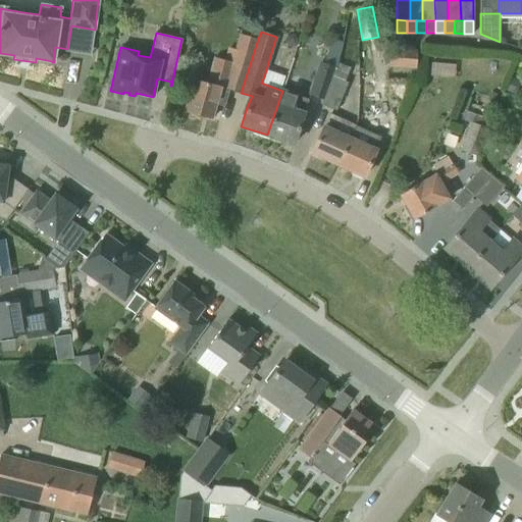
[(227,90),(241,93),(249,67),(258,39),(240,35),(231,62),(215,58),(208,83),(194,79),(185,111),(211,119),(215,103),(223,105),(227,90)]
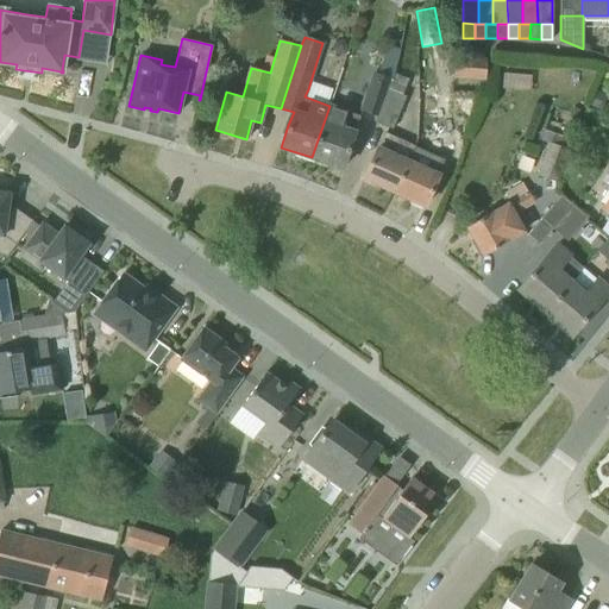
[(485,61),(454,58),(453,76),(484,79),(485,61)]
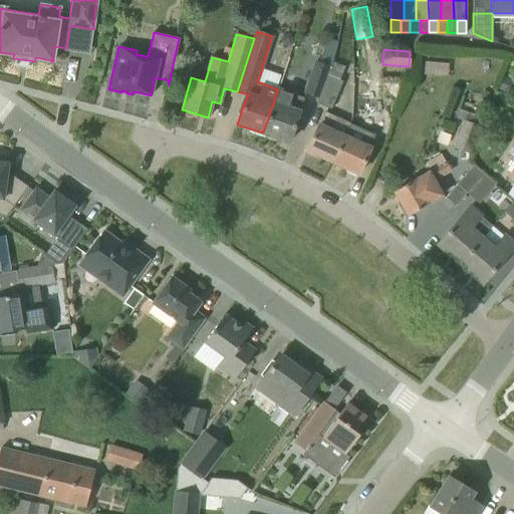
[(305,92),(318,97),(330,69),(316,63),(305,92)]
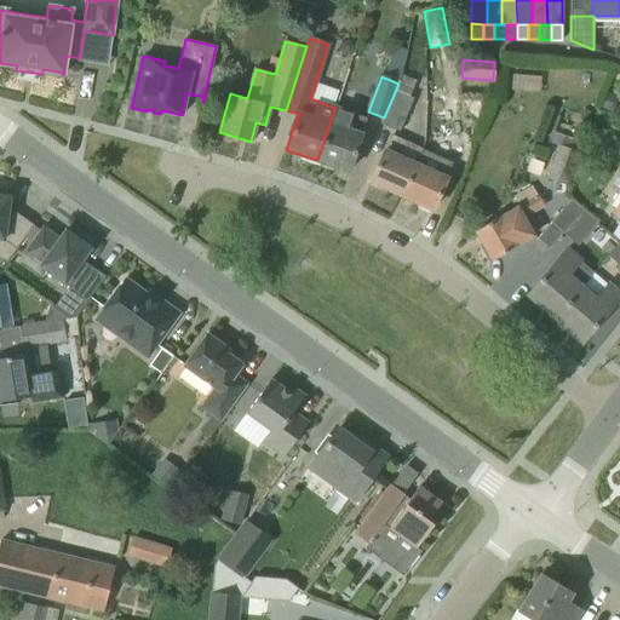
[(384,118),(380,125),(400,132),(413,98),(409,97),(415,81),(402,76),(400,84),(399,84),(384,118)]
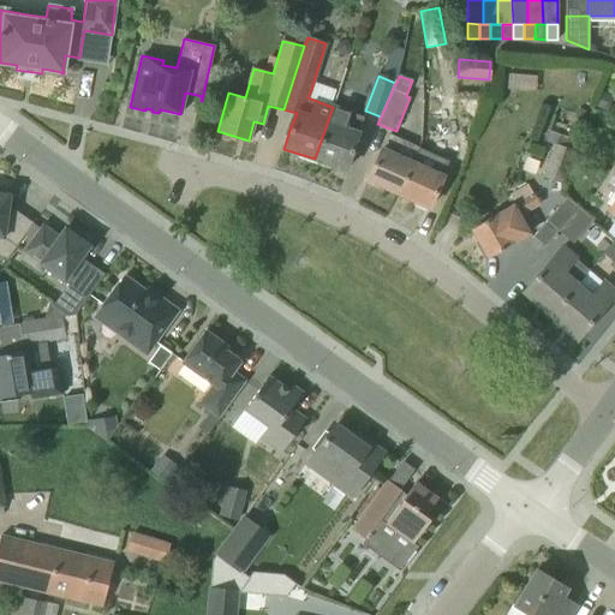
[(363,118),(333,107),(315,159),(345,169),(358,133),(363,118)]
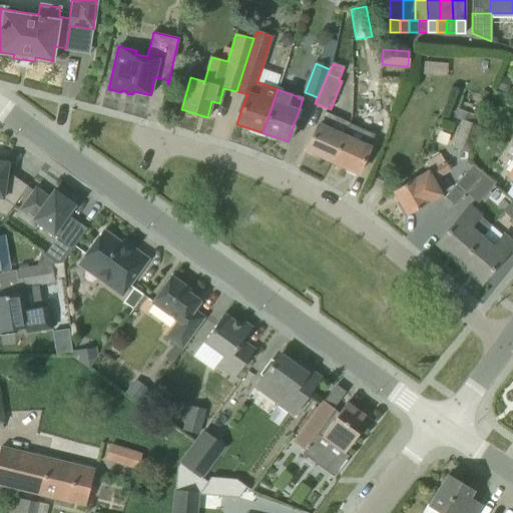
[(477,116),(457,108),(453,117),(463,120),(452,147),(470,154),(484,118),(477,115),(477,116)]
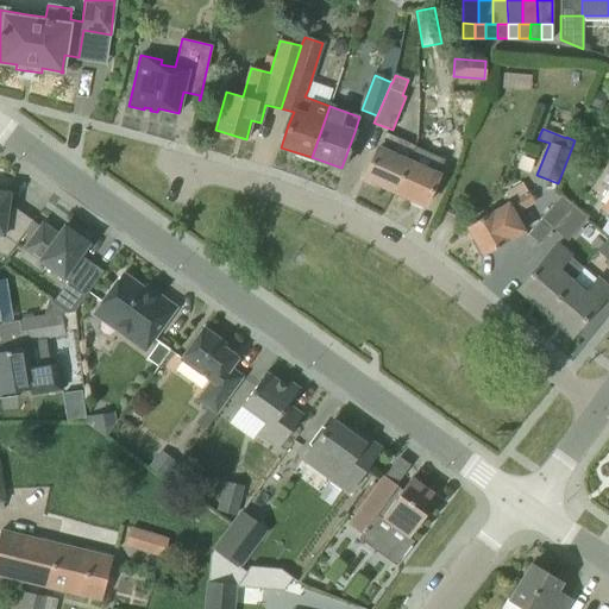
[(394,192),(414,146),(385,132),(378,149),(377,148),(363,179),(394,192)]
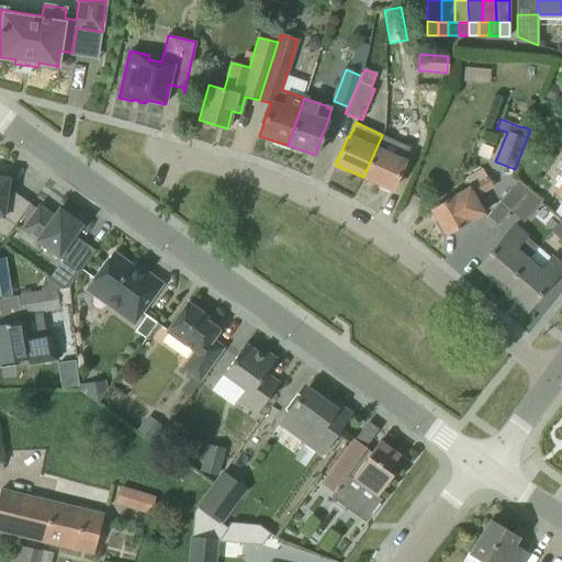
[(363,177),(392,190),(404,161),(406,146),(393,141),(382,135),(363,177)]
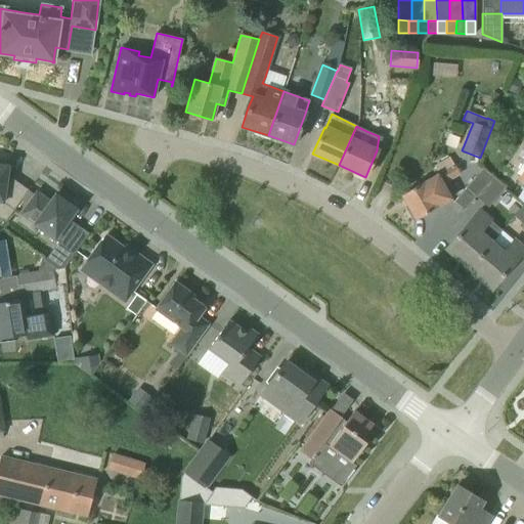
[(0,218),(5,221),(13,210),(28,190),(12,179),(6,178),(7,166),(0,165),(0,218)]
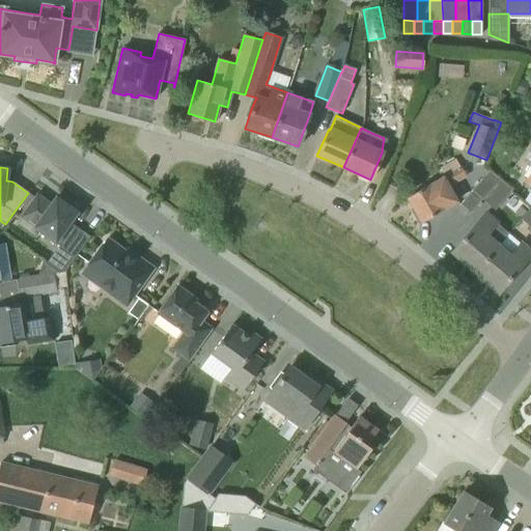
[(466,176),(460,167),(430,185),(429,185),(407,198),(420,223),(444,210),(444,208),(456,201),(447,187),(466,176)]
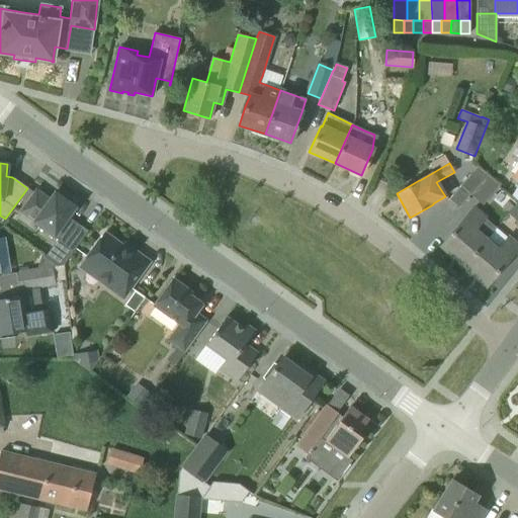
[(488,175),(477,166),(459,186),(470,195),(488,175)]
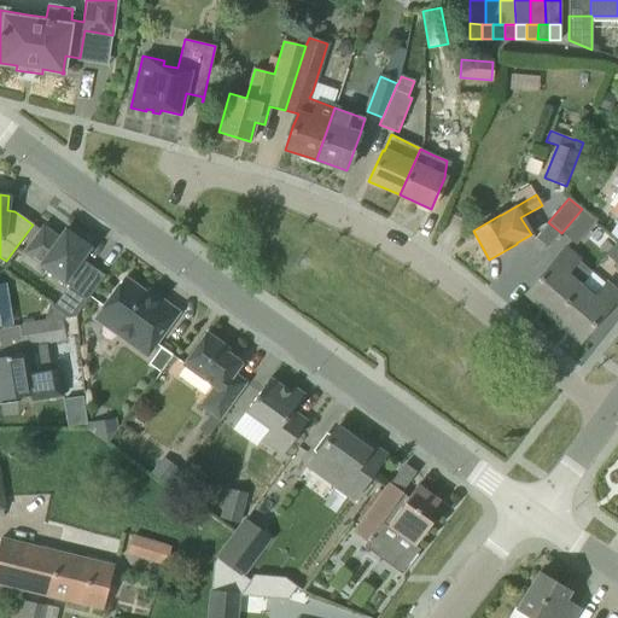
[(561,233),(576,245),(595,221),(582,209),(561,233)]
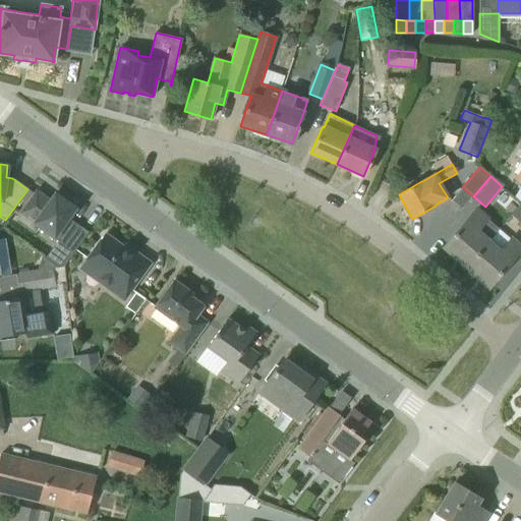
[(49,200),(36,190),(19,213),(34,223),(58,241),(45,258),(56,268),(63,266),(89,232),(68,218),(75,209),(67,203),(69,199),(58,192),(56,194),(54,193),(49,200)]
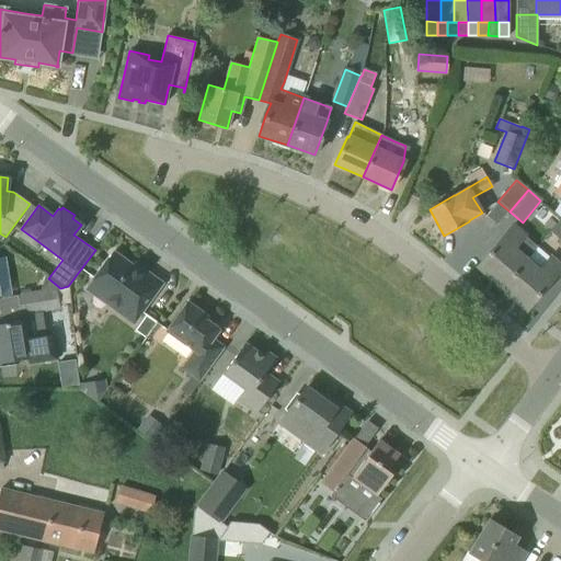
[(490,214),(467,240),(477,248),(500,222),(490,214)]
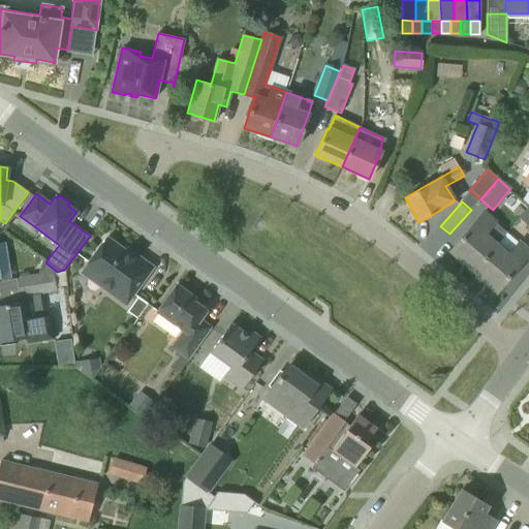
[(528,206),(519,218),(528,226),(528,206)]
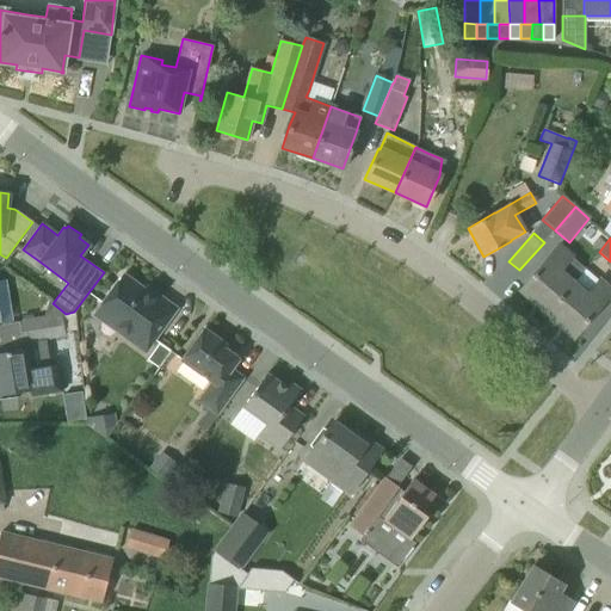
[(547,314),(572,284),(557,272),(571,257),(559,246),(536,271),(519,290),(522,292),(523,291),(532,300),(531,301),(534,303),(534,302),(545,312),(545,313),(547,314)]
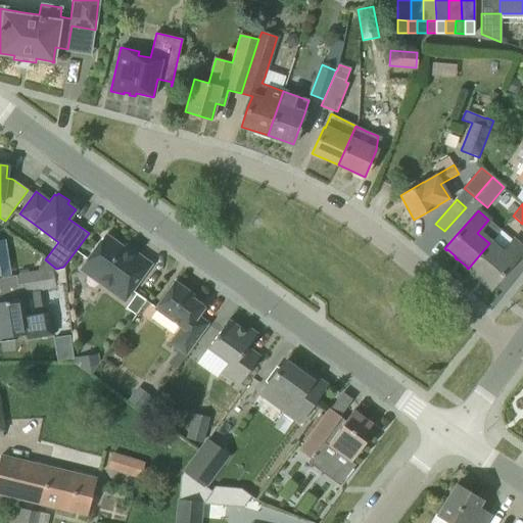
[(124,300),(150,265),(137,254),(135,256),(125,249),(126,246),(124,245),(123,247),(105,235),(80,269),(124,300)]
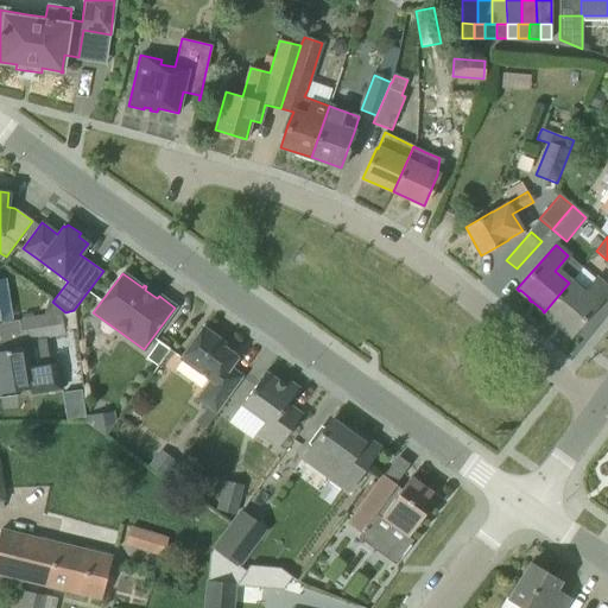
[(544,312),(545,312),(557,322),(556,323),(558,324),(559,324),(569,333),(568,334),(570,335),(607,290),(596,279),(583,295),(569,283),(544,312)]
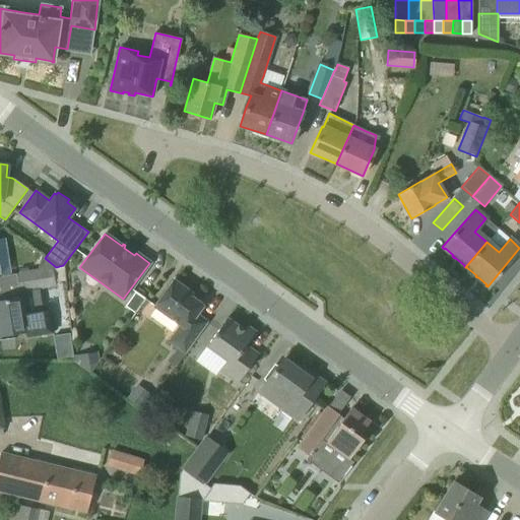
[(51,267),(17,273),(20,291),(54,285),(51,267)]
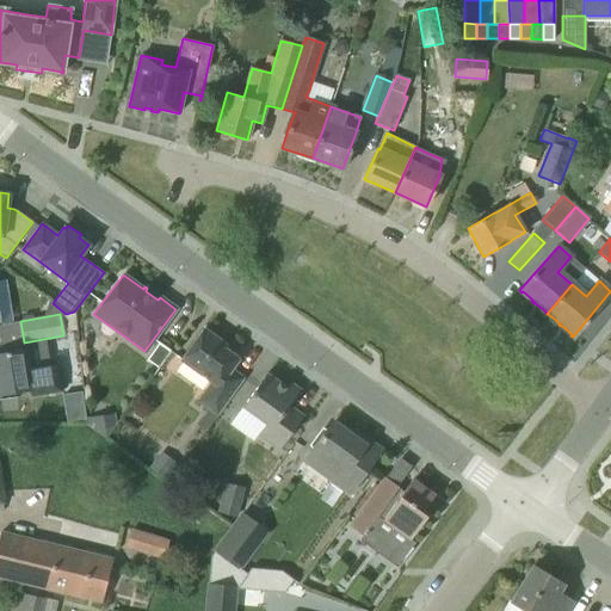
[(199,400),(210,408),(197,425),(207,432),(218,414),(245,380),(230,369),(241,356),(240,355),(236,358),(222,347),(226,345),(204,328),(181,359),(213,382),(199,400)]
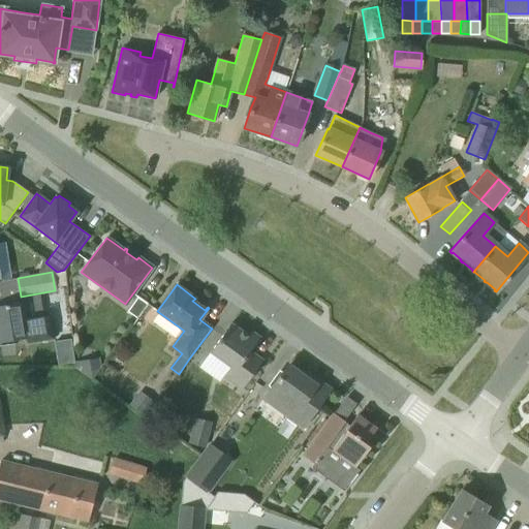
[(137,297),(127,312),(137,319),(148,304),(137,297)]
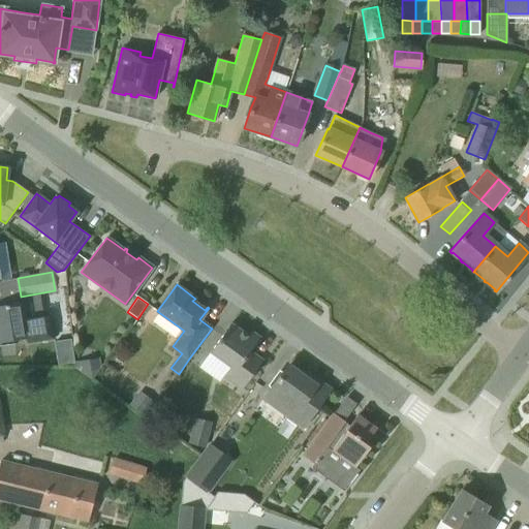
[(0,341),(18,338),(28,337),(27,335),(48,332),(45,316),(25,320),(22,304),(0,307),(0,341)]
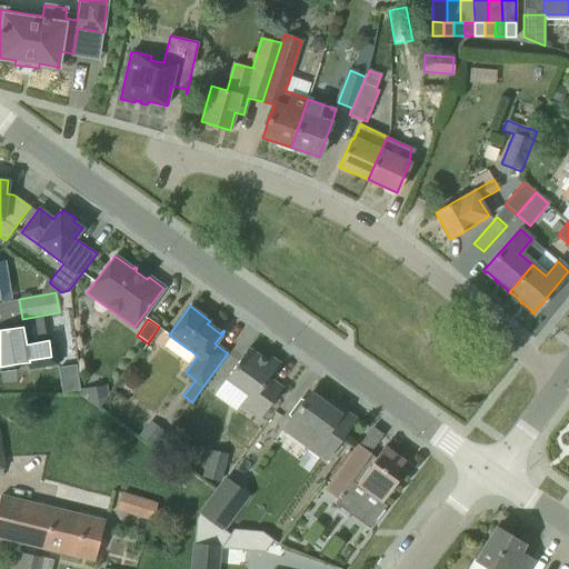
[(260,419),(282,388),(269,378),(276,368),(275,368),(279,362),(270,356),(266,361),(248,348),(226,378),(248,393),(240,403),(260,419)]
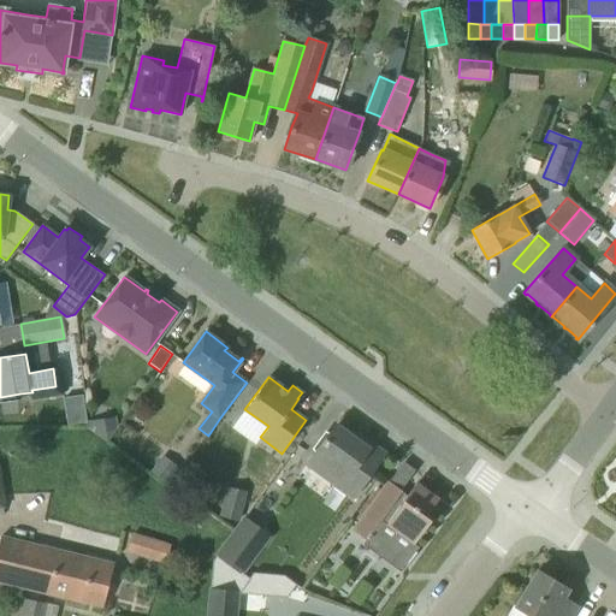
[(82,395),(64,398),(65,408),(84,406),(82,395)]
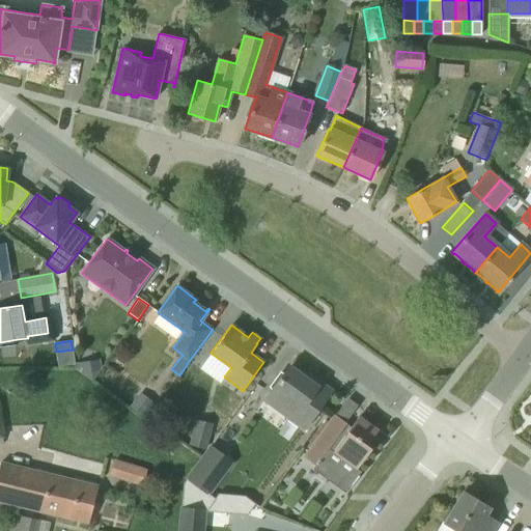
[(277,384),(270,393),(295,412),(290,417),(304,427),(310,419),(322,402),(331,390),(319,383),(316,387),(288,367),(277,384)]
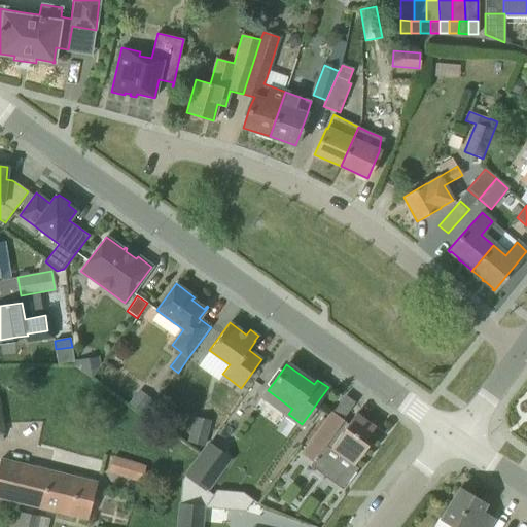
[(310,466),(343,489),(344,490),(356,472),(349,468),(352,465),(353,465),(367,445),(363,442),(374,427),(355,414),(344,429),(340,425),(344,421),(331,412),(311,440),(301,453),(312,463),(310,466)]
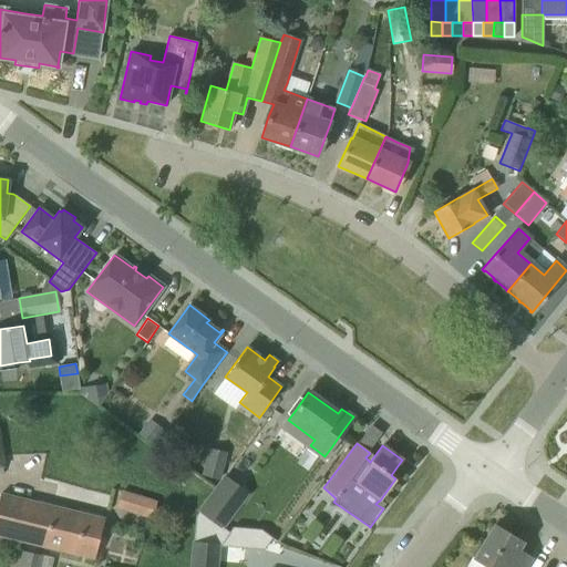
[(205,475),(218,478),(225,452),(212,449),(205,475)]
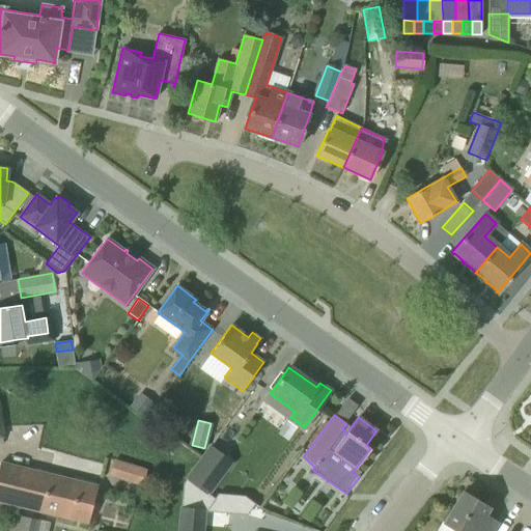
[(187,478),(184,483),(182,507),(180,507),(177,530),(202,530),(204,515),(215,499),(207,495),(231,463),(210,446),(186,478),(187,478)]
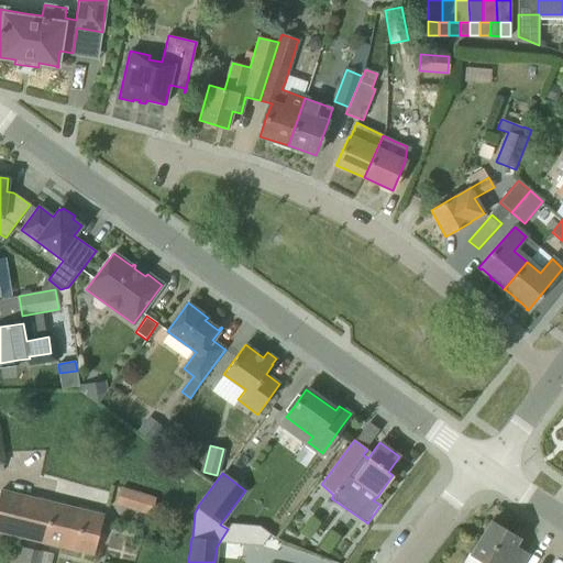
[(156,498),(121,487),(116,505),(150,516),(156,498)]
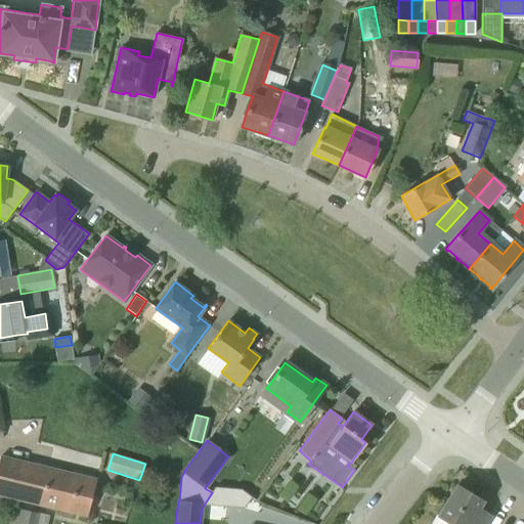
[(96,480),(48,468),(0,456),(0,494),(87,517),(96,480)]
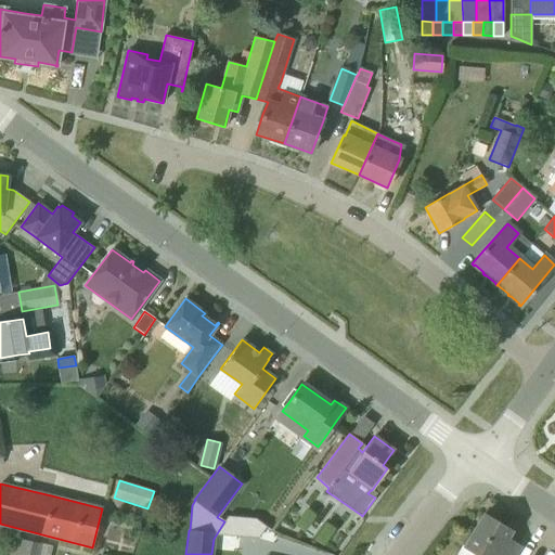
[(483,515),(464,546),(478,554),(477,554),(514,554),(519,547),(506,539),(507,537),(511,531),(483,515)]
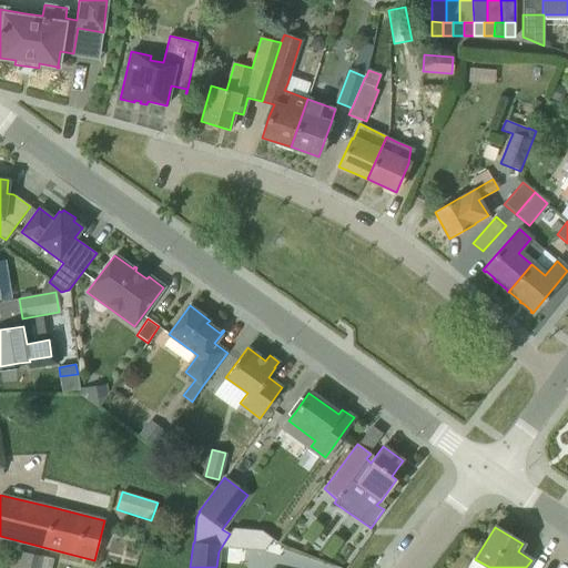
[(44,567),(48,558),(22,553),(18,567),(44,567)]
